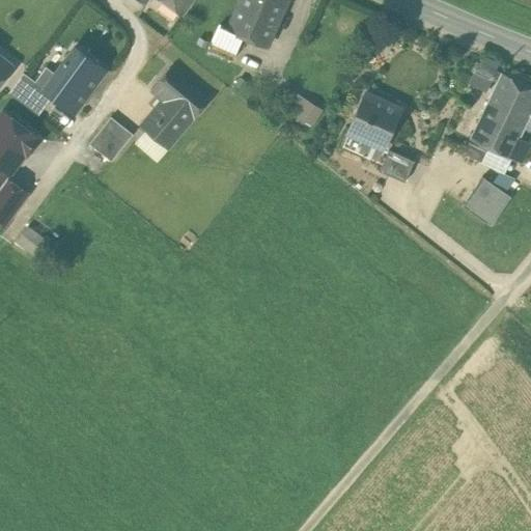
[(286,0),(240,0),(228,27),(227,29),(243,36),(267,46),(286,0)]
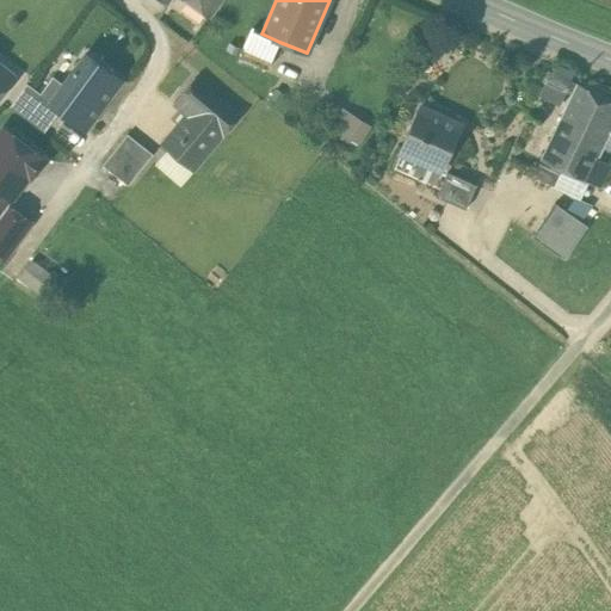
[(279,42),(261,34),(263,31),(253,28),(240,56),(267,69),(279,42)]
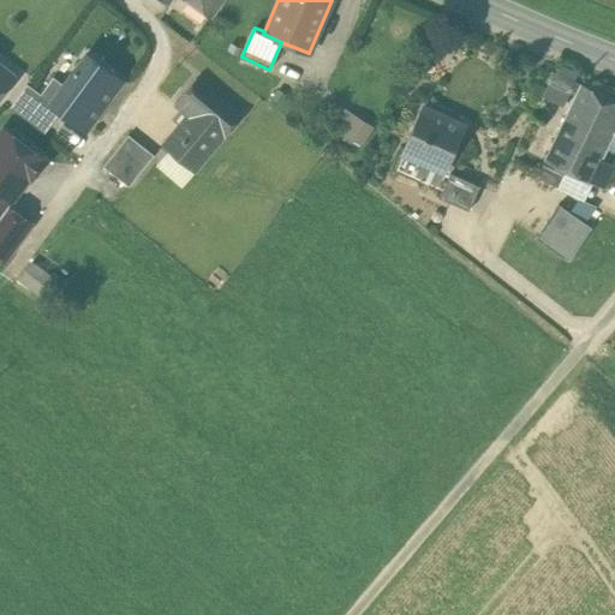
[(112,72),(87,54),(51,102),(87,129),(121,81),(112,72)]
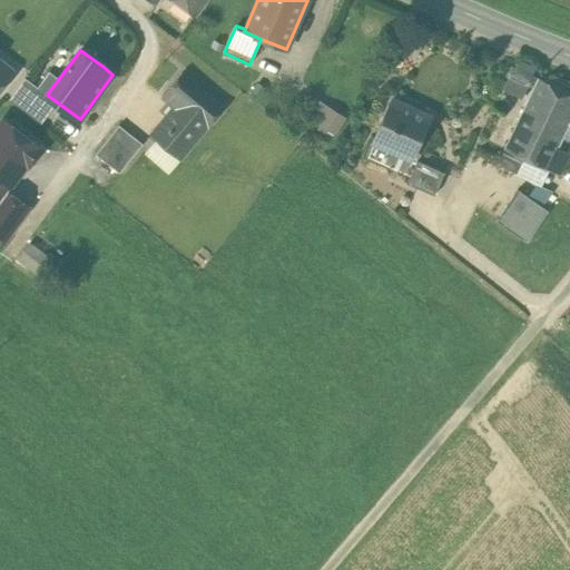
[(0,88),(15,70),(0,57),(0,88)]
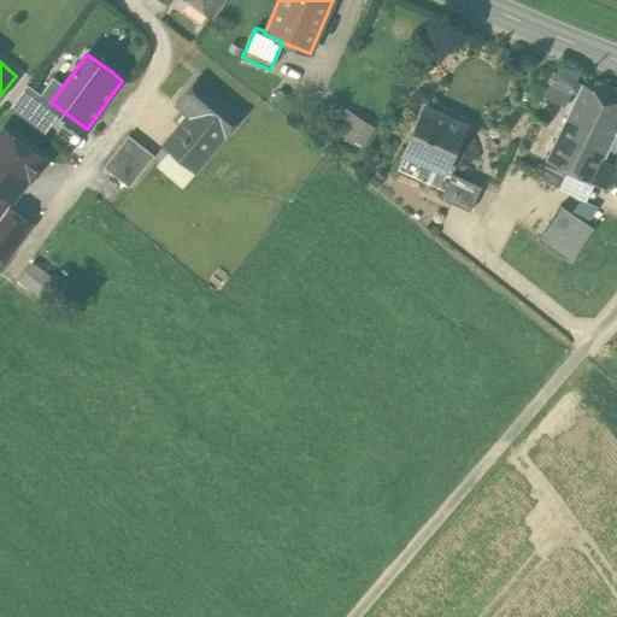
[(551,71),(545,99),(570,103),(575,76),(551,71)]
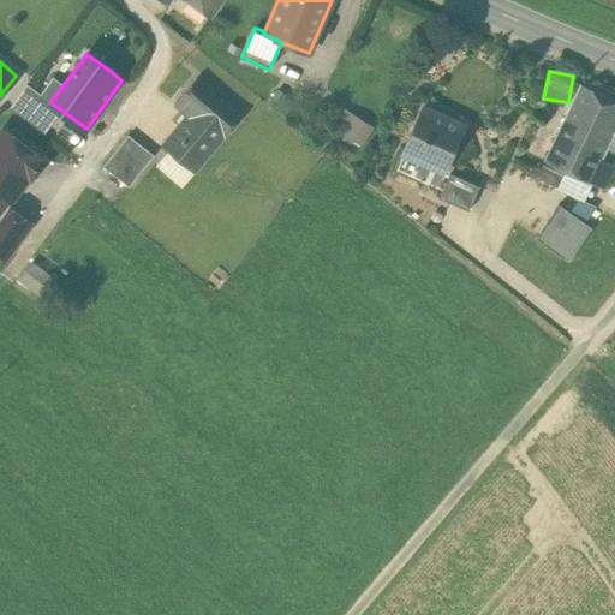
[(243,114),(198,76),(177,100),(189,112),(193,106),(225,133),(226,135),(243,114)]
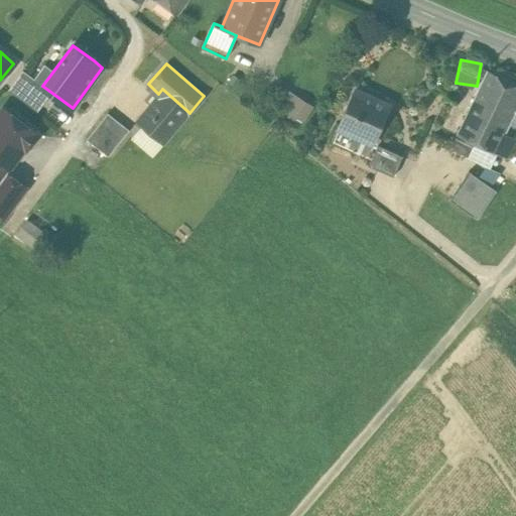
[(515,83),(488,70),(466,116),(503,134),(505,130),(515,106),(515,83)]
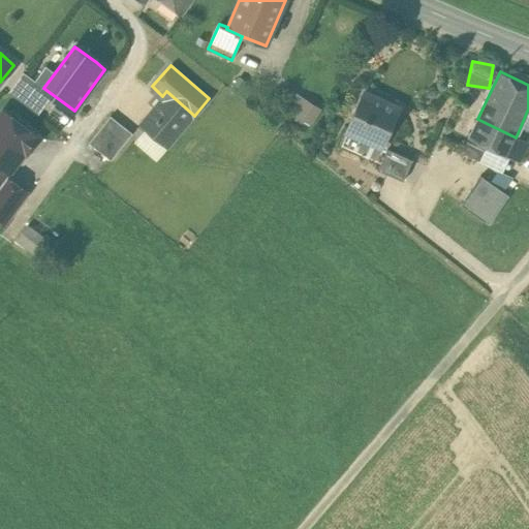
[(402,106),(366,90),(347,130),(383,147),(402,106)]
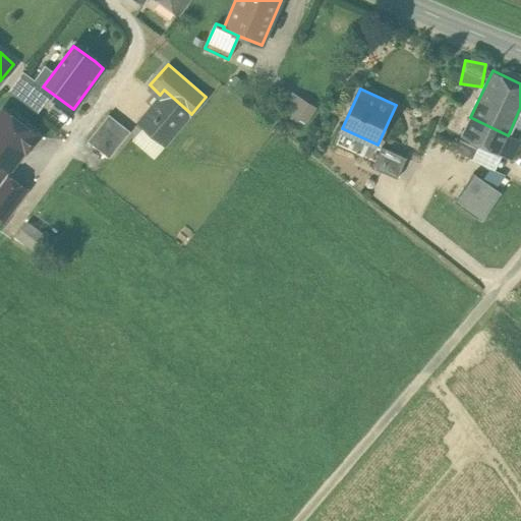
[(160,95),(137,120),(165,143),(190,113),(164,90),(160,95)]
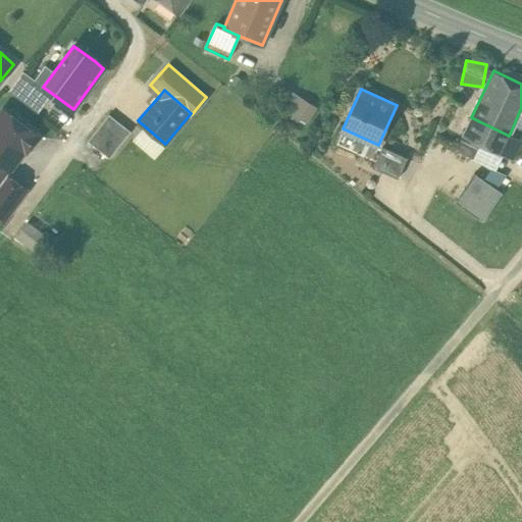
[(280,110),(307,124),(318,105),(292,90),(280,110)]
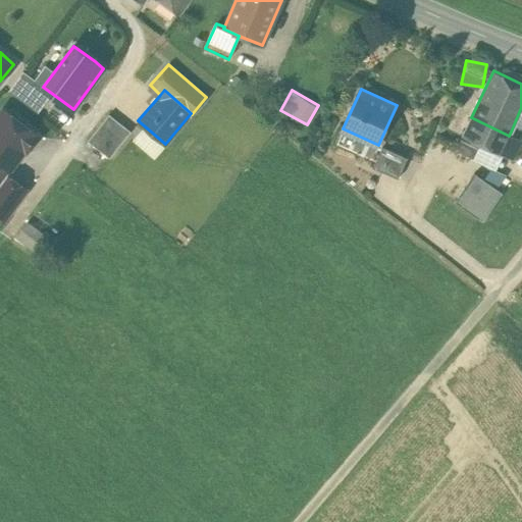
[(133,127),(110,110),(89,137),(111,154),(133,127)]
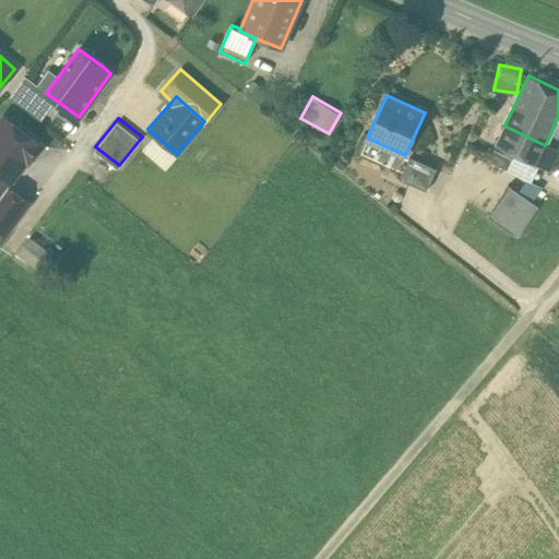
[(8,120),(0,129),(0,194),(7,187),(26,159),(28,162),(40,144),(8,120)]
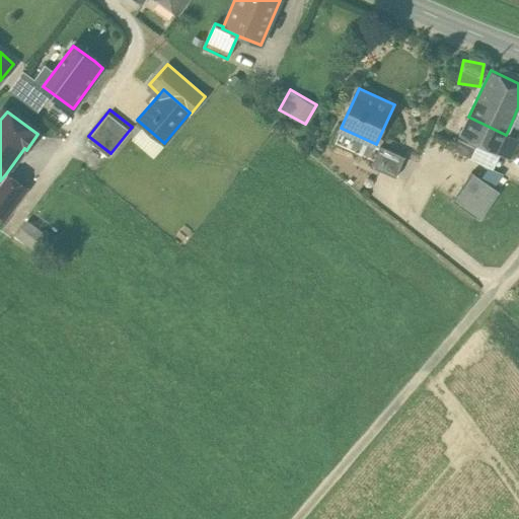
[(506,135),(468,117),(460,135),(508,158),(518,136),(508,131),(506,135)]
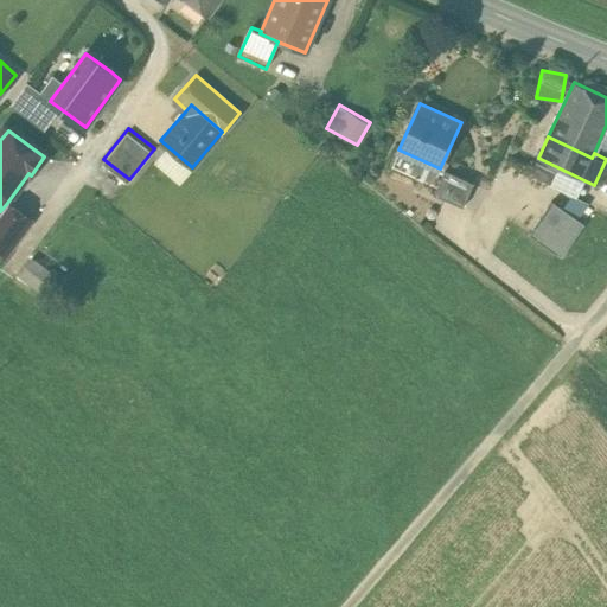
[(474,183),(446,170),(435,195),(462,208),(474,183)]
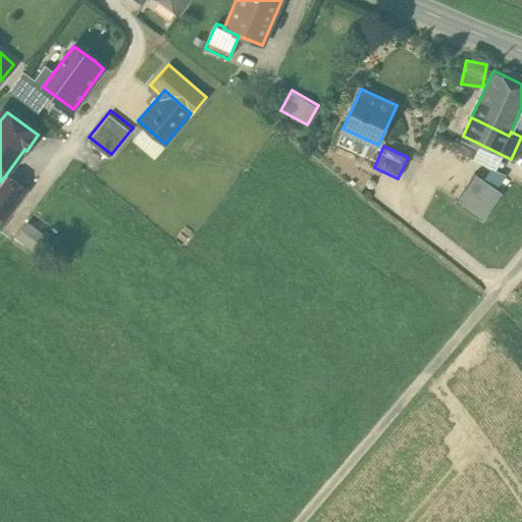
[(488,166),(484,178),(500,184),(504,171),(488,166)]
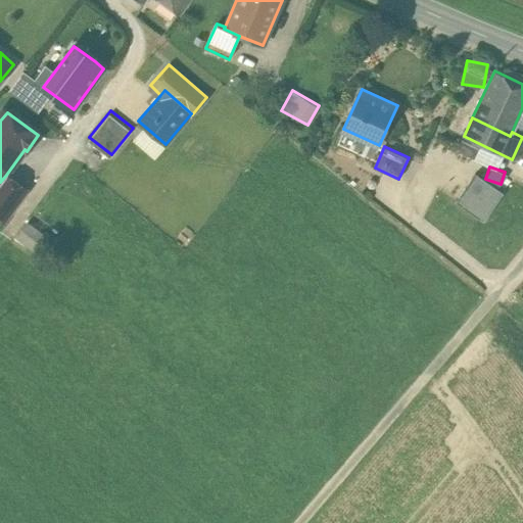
[(474,173),(455,201),(483,222),(504,193),(474,173)]
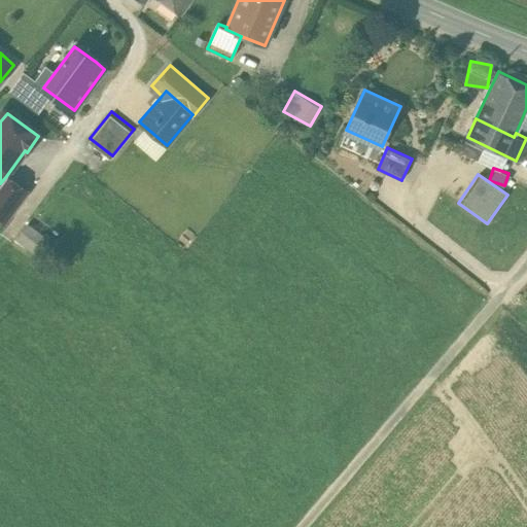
[(27,191),(6,176),(0,183),(0,217),(4,221),(27,191)]
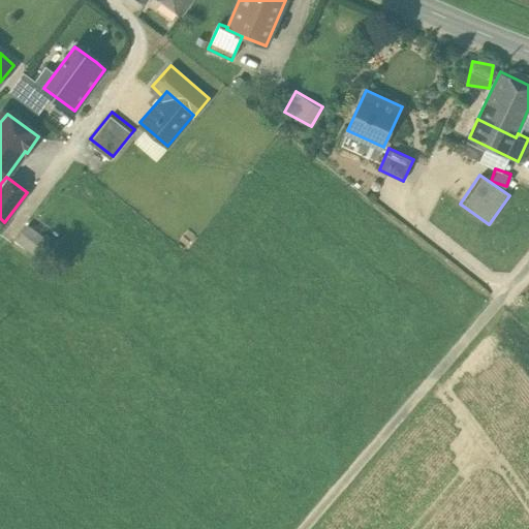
[(25,222),(16,240),(36,251),(45,232),(25,222)]
